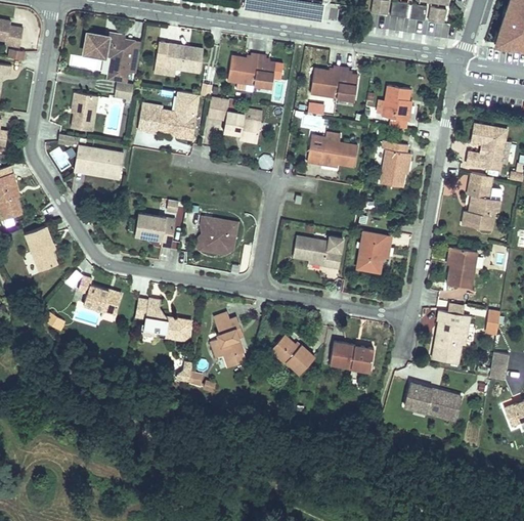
[(378,0),(374,0),(372,13),(387,16),(389,2),(382,0),(378,0)]
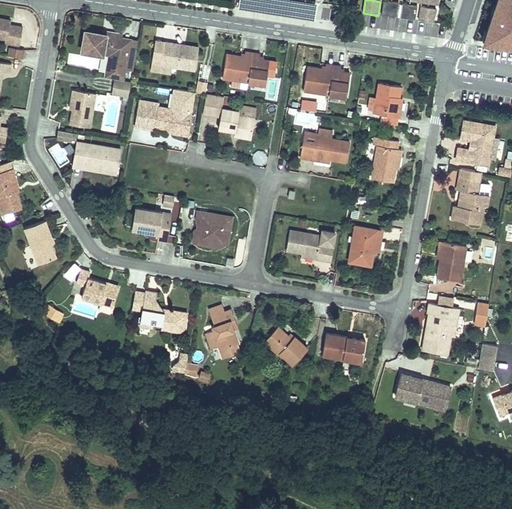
[(511,0),(498,0),(496,8),(498,9),(496,17),(493,16),(487,33),(491,34),(490,39),(489,44),(511,47),(511,0)]
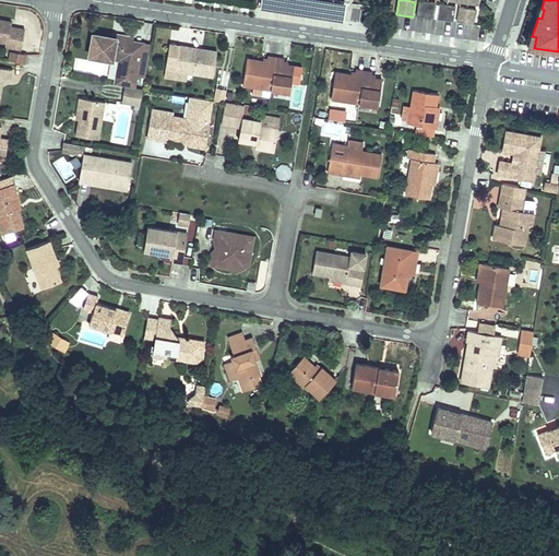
[(419,2),(417,18),(433,20),(436,6),(428,3),(419,2)]
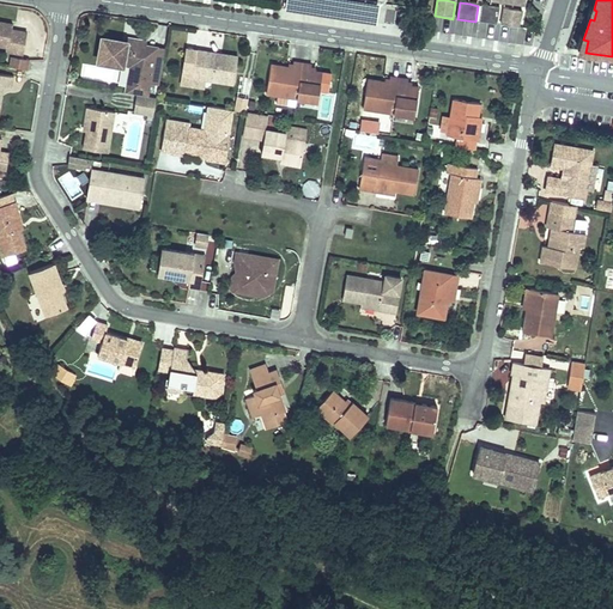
[(481,6),(479,23),(497,25),(499,10),(490,7),(481,6)]
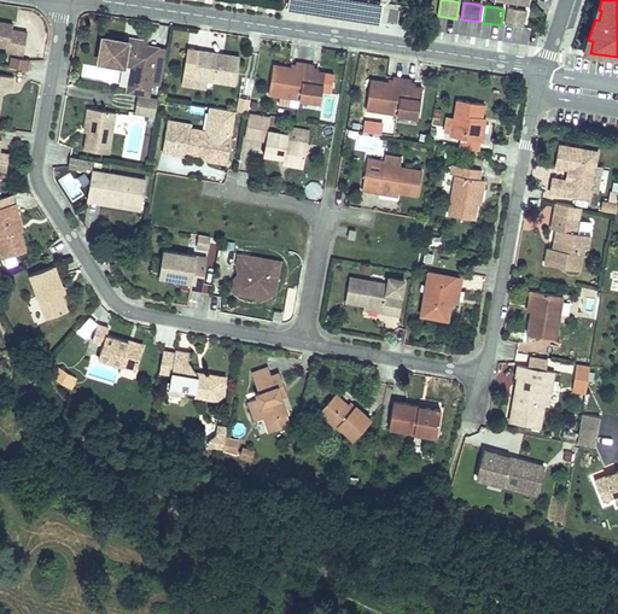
[(508,10),(506,27),(524,29),(526,12),(517,11),(508,10)]
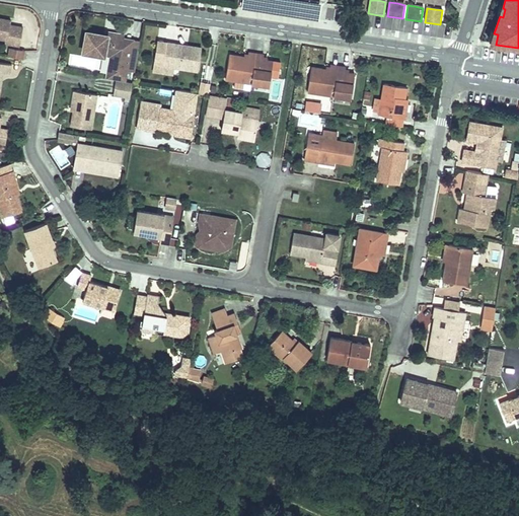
[(0,15),(0,35),(5,37),(5,41),(19,44),(21,33),(7,30),(9,22),(9,17),(0,15)]
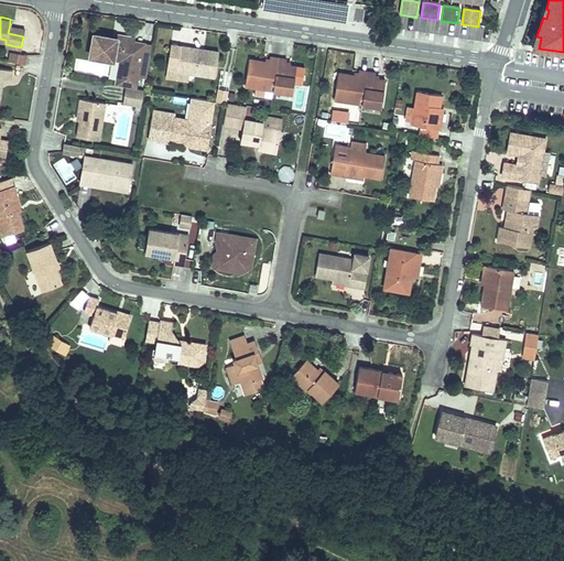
[(24,27),(10,24),(8,33),(23,36),(24,27)]
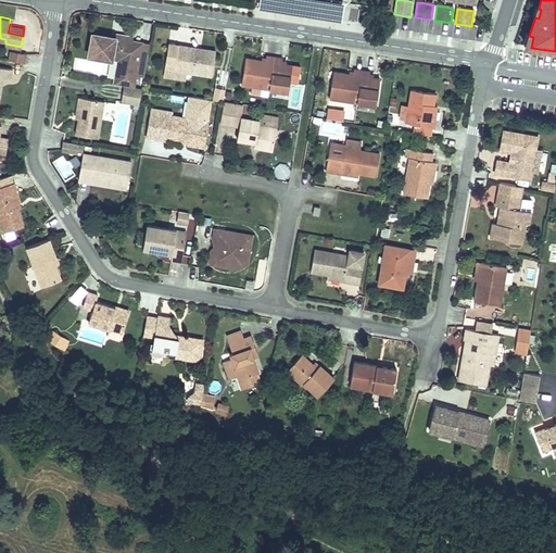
[(142,88),(146,65),(127,62),(129,52),(131,38),(121,36),(121,40),(108,38),(92,35),(89,55),(117,60),(114,84),(118,85),(140,89),(140,88),(141,88),(142,88)]
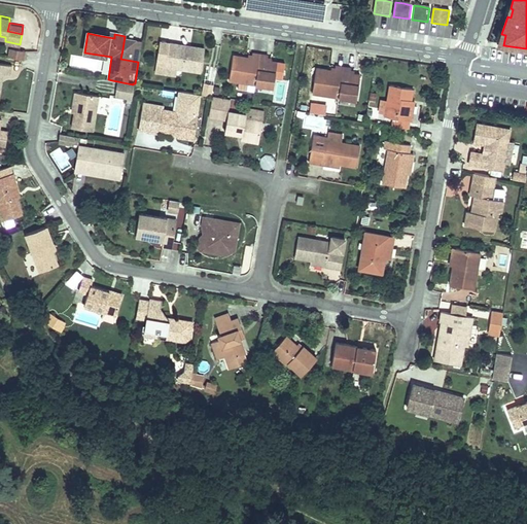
[(175,46),(176,43),(159,41),(154,71),(166,73),(167,67),(176,68),(199,72),(203,47),(189,45),(188,48),(175,46)]
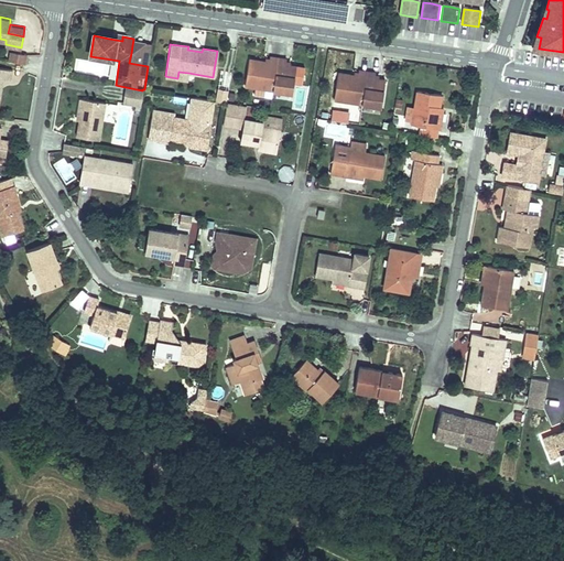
[(24,68),(28,57),(11,52),(8,63),(24,68)]
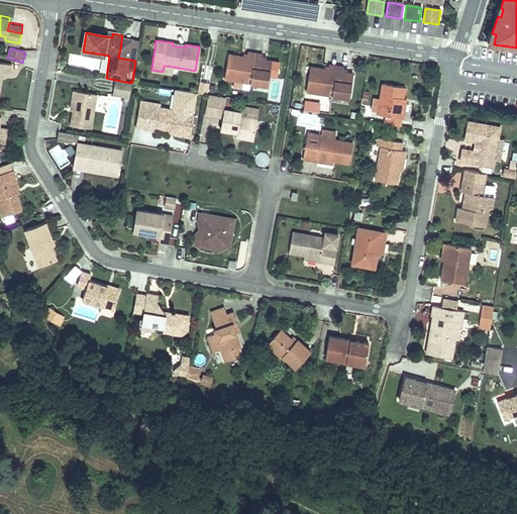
[(135,61),(137,52),(120,48),(118,58),(135,61)]
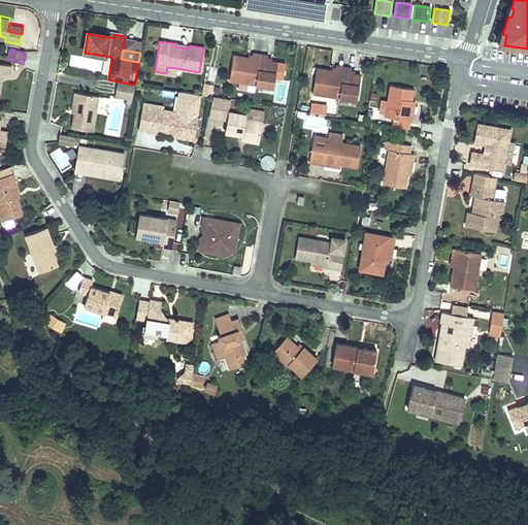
[(248,60),(243,59),(221,56),(218,79),(251,85),(269,88),(272,64),(266,63),(262,62),(262,60),(262,58),(248,56),(248,57),(248,60)]
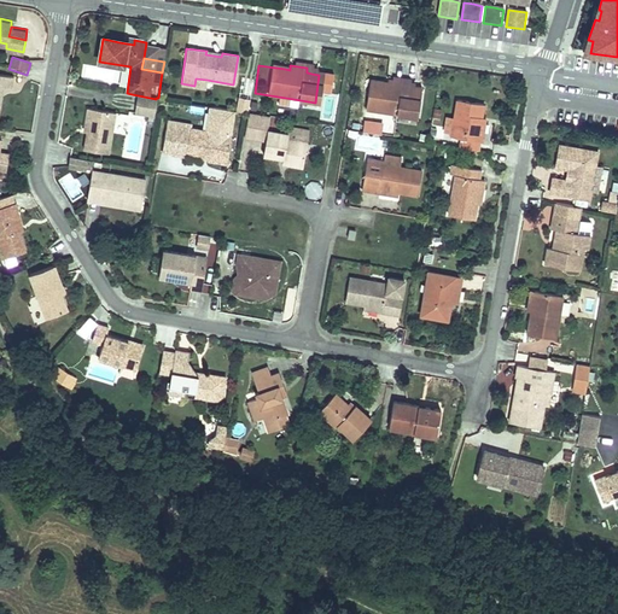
[(0,101),(0,100),(0,99),(0,85),(3,86),(10,87),(12,74),(0,71),(0,101)]
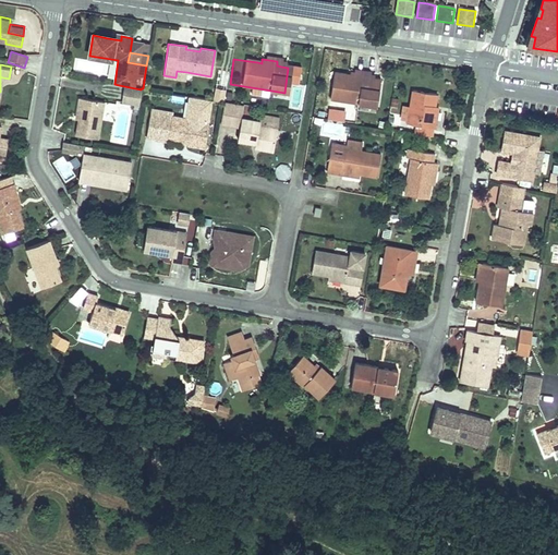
[(353,76),(350,76),(327,73),(323,98),(358,104),(377,107),(380,81),(374,80),(370,80),(371,76),(371,74),(354,72),(354,74),(353,76)]
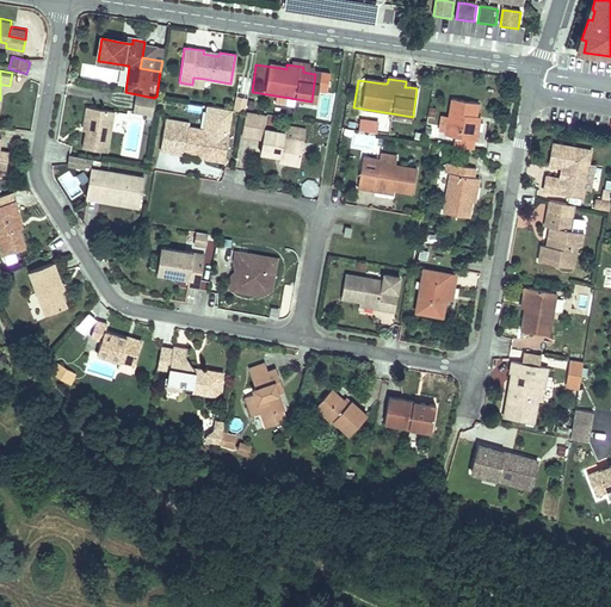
[(247,98),(236,97),(234,111),(245,112),(247,98)]
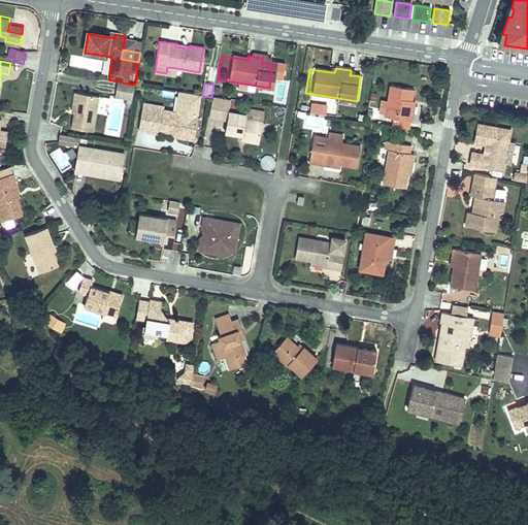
[(392,118),(392,126),(407,128),(408,120),(411,120),(414,104),(411,104),(411,100),(414,88),(390,85),(386,117),(392,118)]
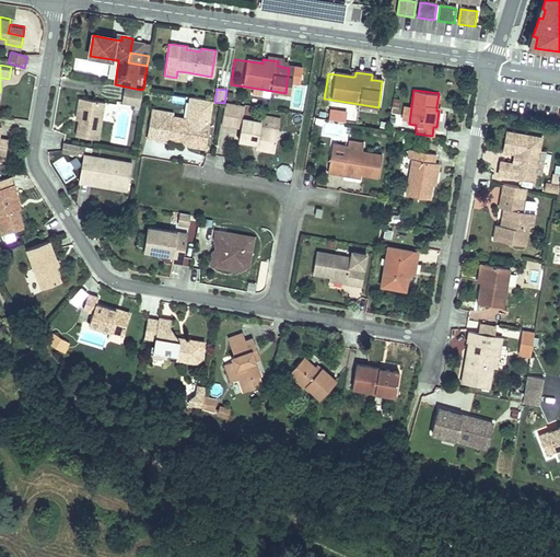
[(79,117),(76,138),(98,141),(105,103),(79,99),(76,116),(79,117)]
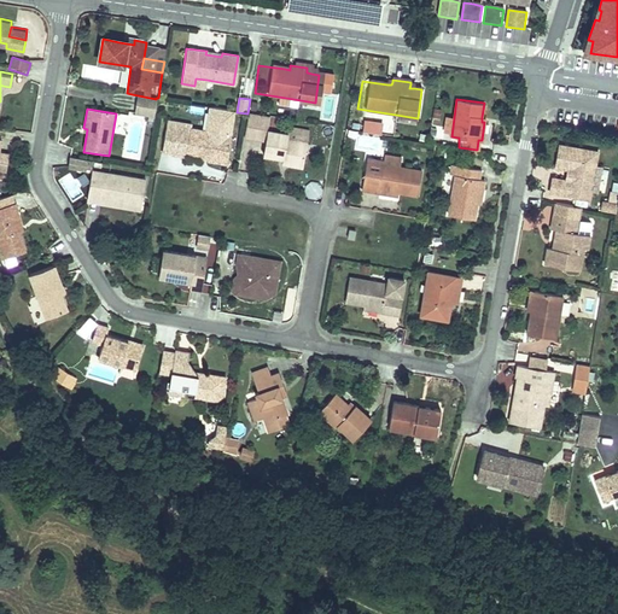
[(458,142),(459,140),(450,139),(453,121),(445,120),(443,140),(458,142)]
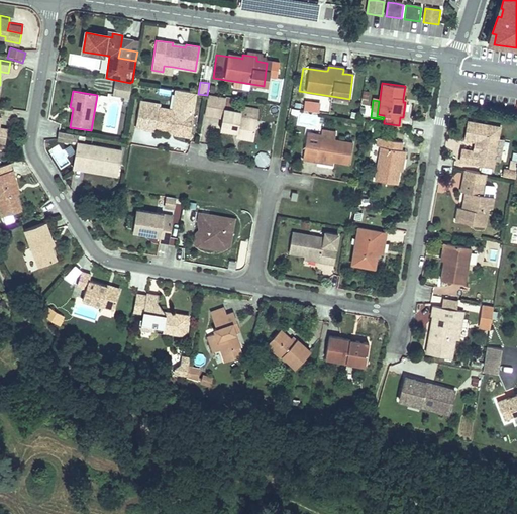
[(192,113),(138,104),(134,128),(154,131),(154,128),(168,130),(173,131),(173,135),(188,138),(192,113)]
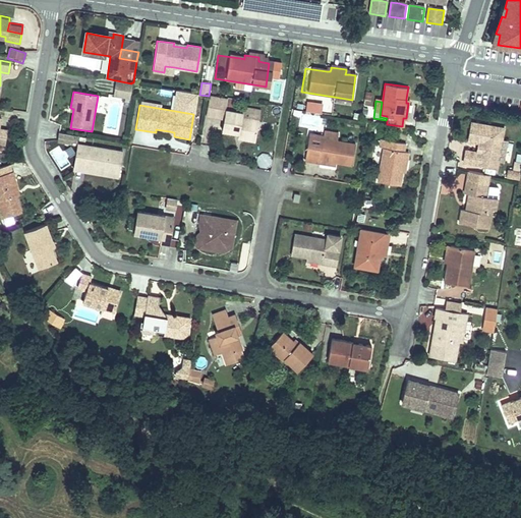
[(226,111),(223,132),(239,134),(239,139),(241,140),(243,141),(256,144),(262,112),(245,109),(245,114),(226,111)]
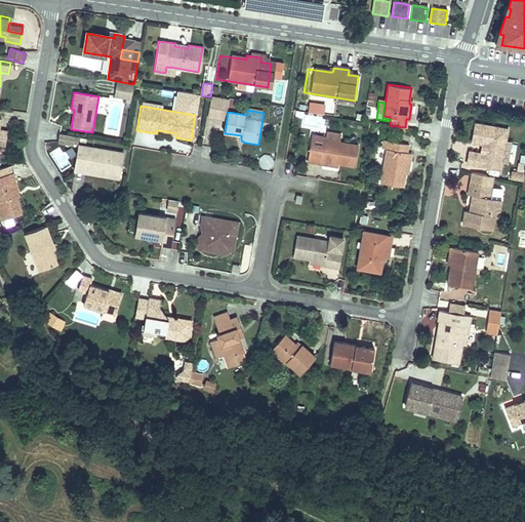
[(511,130),(477,124),(474,143),(484,145),(483,154),(471,152),(469,164),(503,170),(505,163),(510,164),(514,143),(509,142),(511,130)]
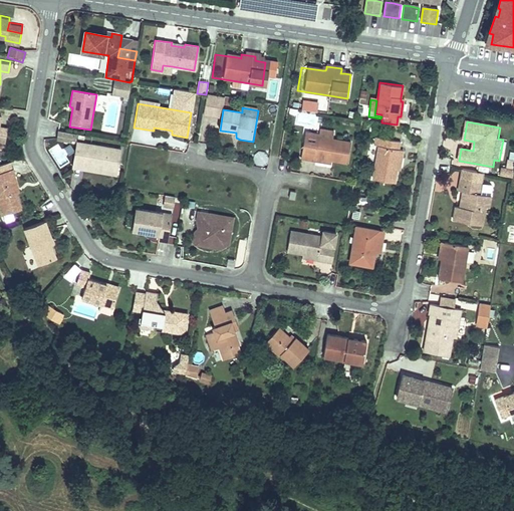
[(322,136),(321,138),(334,140),(336,132),(322,130),(322,136)]
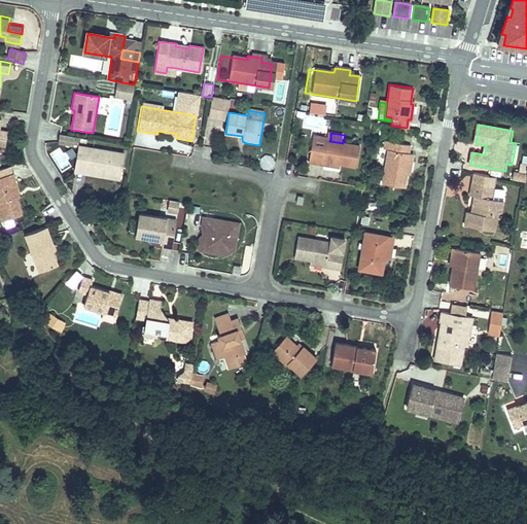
[(311,163),(325,165),(325,162),(341,164),(357,167),(361,146),(343,143),(329,141),(330,139),(315,136),(311,163)]
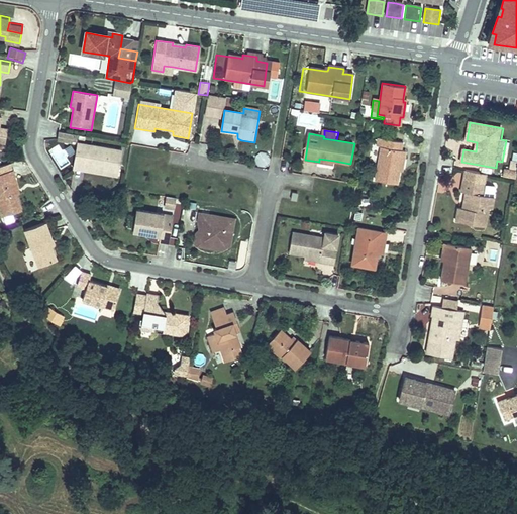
[(59,134),(58,142),(72,144),(73,141),(77,141),(78,137),(74,136),(59,134)]
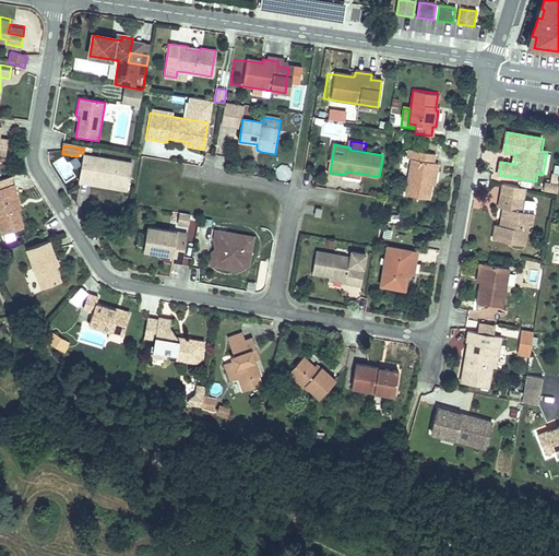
[(428,198),(431,181),(433,170),(437,170),(438,163),(432,162),(435,153),(413,149),(411,158),(404,194),(428,198)]
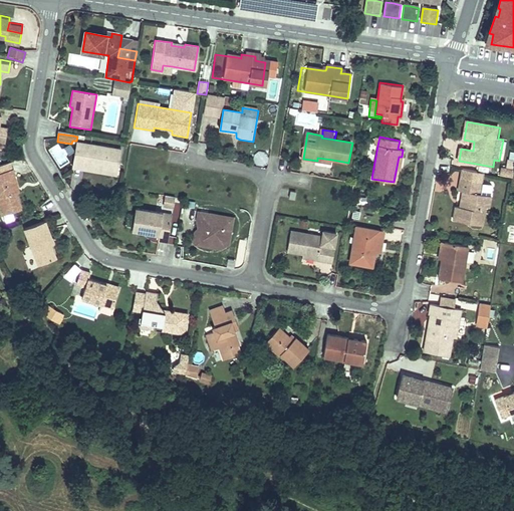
[(76,146),(75,154),(83,155),(85,147),(76,146)]
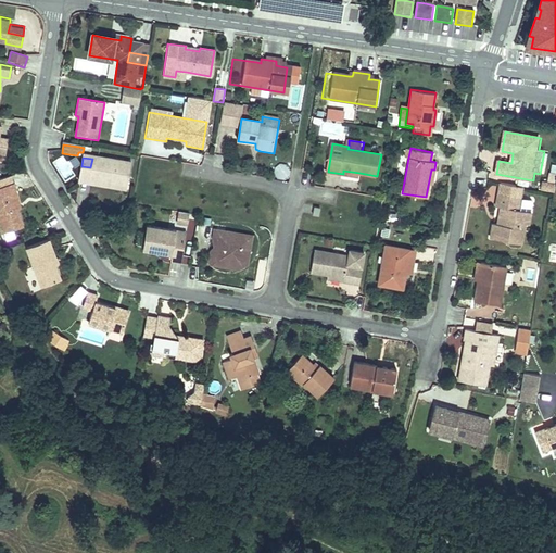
[(90,167),(81,166),(78,186),(89,187),(90,178),(109,181),(109,186),(127,189),(130,165),(92,159),(90,167)]
